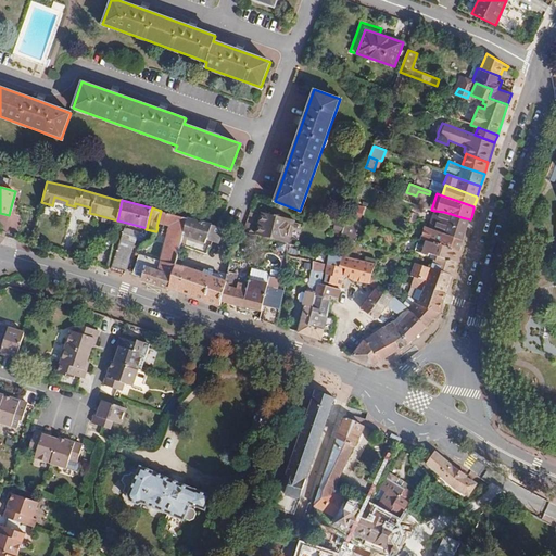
[(464,238),(470,219),(462,217),(444,212),(436,211),(434,211),(428,227),(464,241),(464,238)]
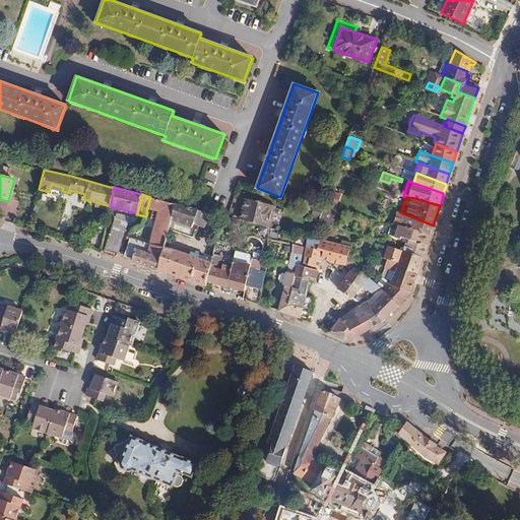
[(170,220),(175,203),(160,200),(155,198),(151,215),(156,216),(150,244),(151,244),(164,248),(164,246),(170,220)]
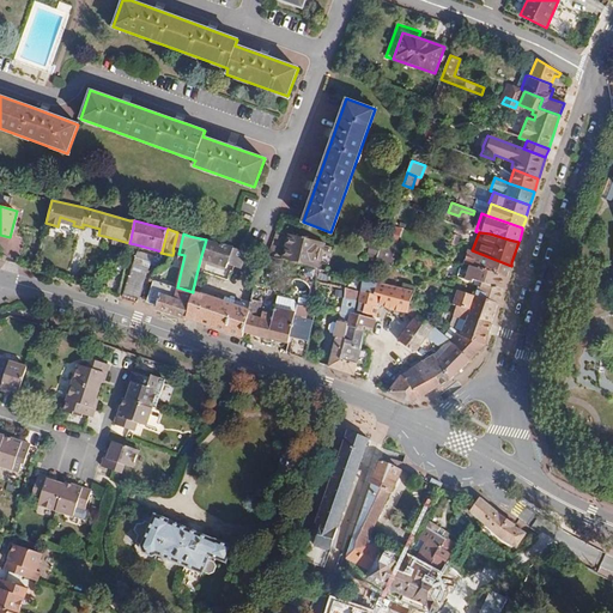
[(460,247),(463,236),(455,234),(453,240),(449,238),(448,243),(454,244),(457,246),(460,247)]
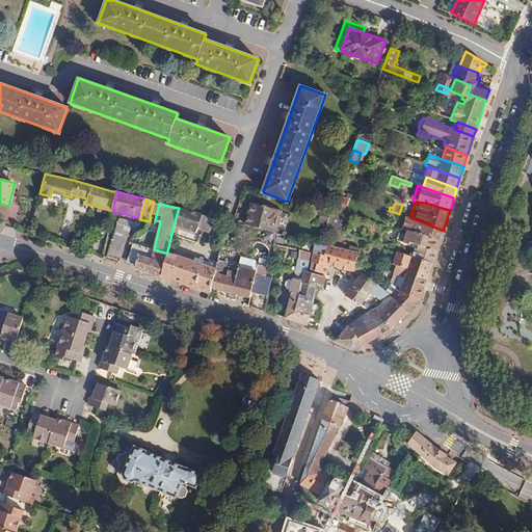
[(276,232),(282,211),(251,204),(245,224),(248,225),(271,231),(276,232)]
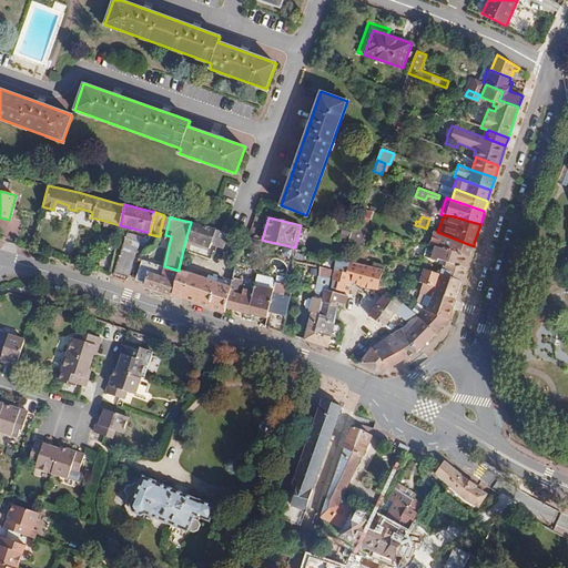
[(222,249),(229,232),(212,227),(191,222),(185,241),(210,249),(211,244),(222,249)]
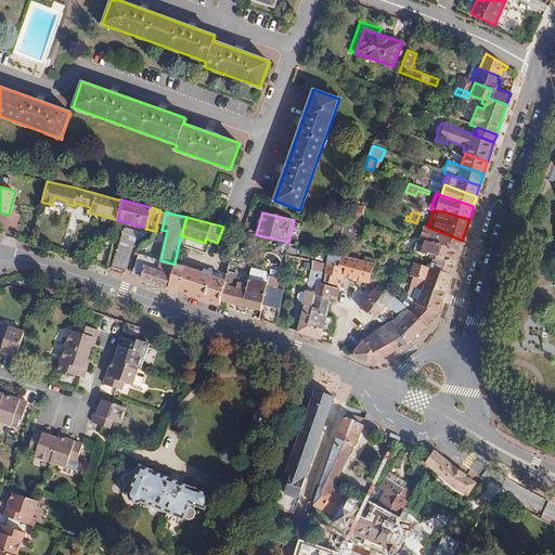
[(353,234),(359,221),(347,217),(340,235),(353,240),(355,240),(357,235),(353,234)]
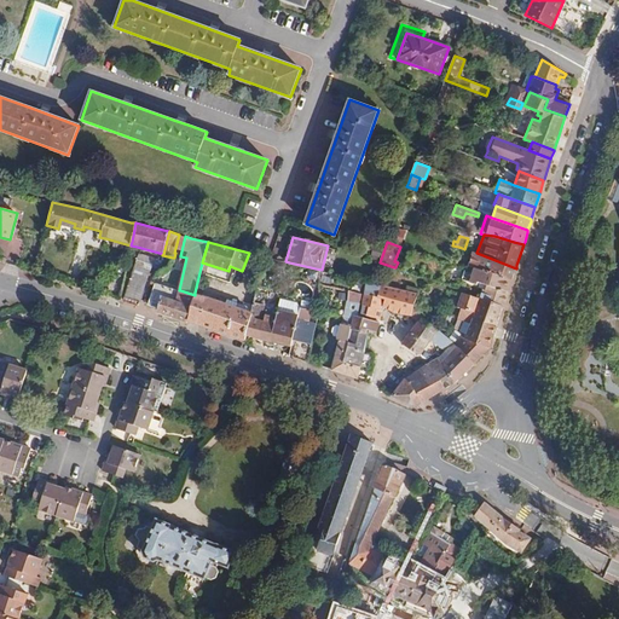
[(476,253),(474,253),(464,249),(462,248),(461,258),(470,260),(469,265),(484,270),(513,281),(513,278),(516,268),(476,253)]
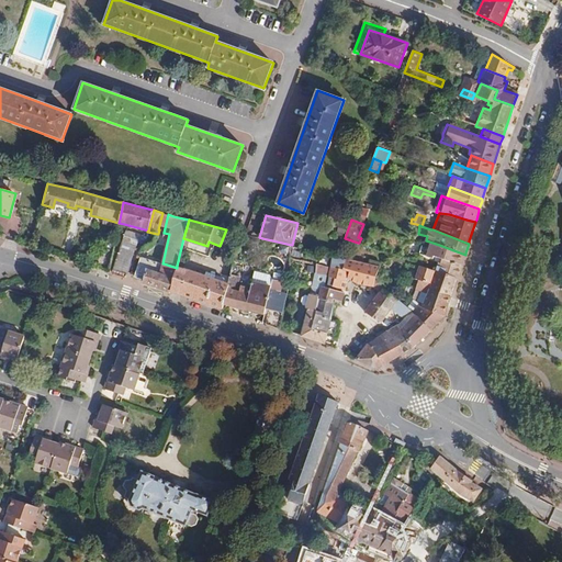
[(113,270),(126,274),(141,234),(126,229),(113,270)]
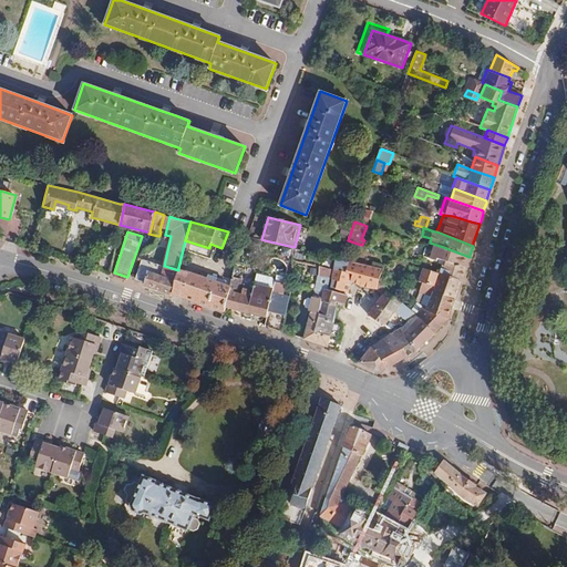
[(263,247),(265,240),(261,239),(243,235),(241,241),(263,247)]
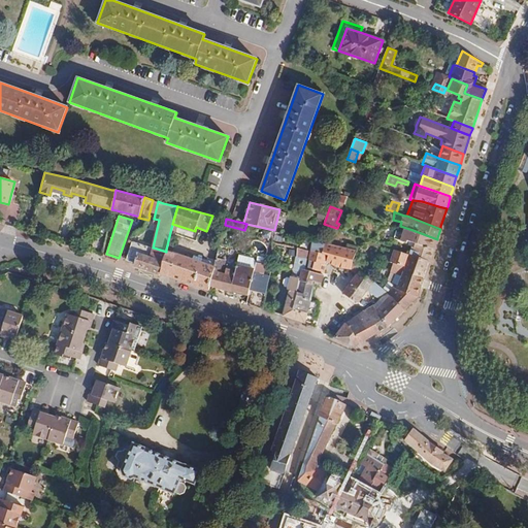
[(437,239),(413,230),(400,226),(395,240),(397,241),(407,244),(408,240),(416,243),(434,249),(435,246),(437,239)]
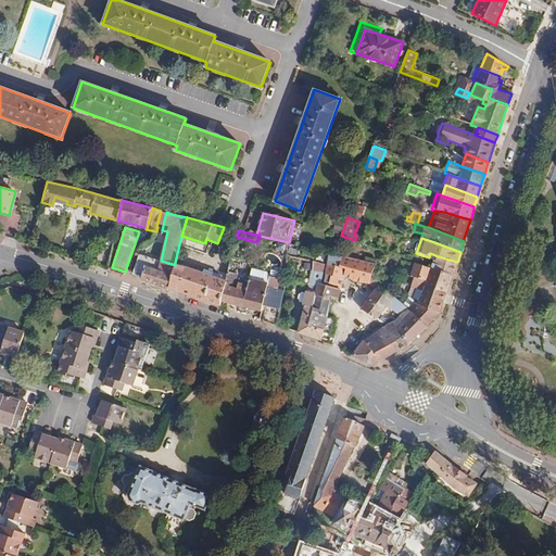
[(143,278),(146,268),(159,272),(162,261),(161,261),(138,253),(133,272),(135,275),(143,278)]
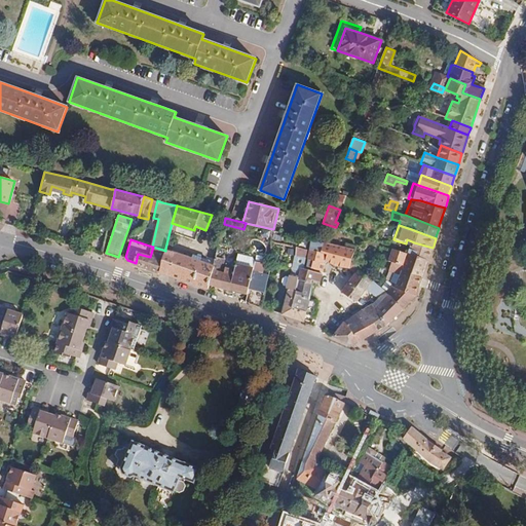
[(323,262),(325,253),(327,253),(326,261),(327,262),(332,265),(348,268),(349,269),(355,273),(359,269),(361,267),(351,261),(355,249),(317,240),(311,239),(307,260),(305,267),(310,268),(317,270),(324,271),(326,263),(323,262)]
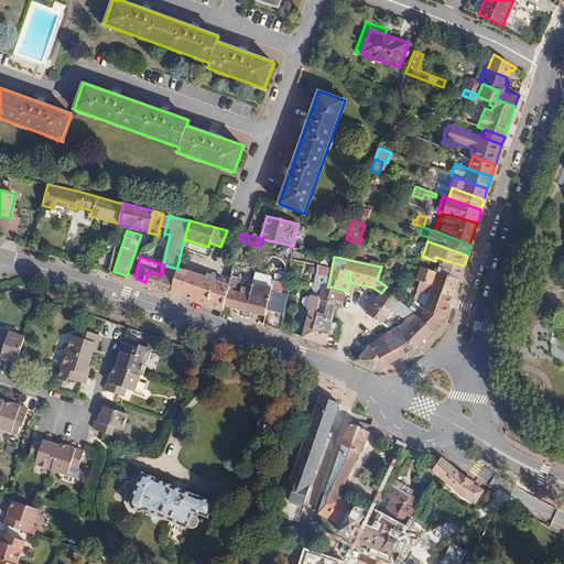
[(453,297),(458,280),(459,281),(461,280),(464,266),(444,260),(442,264),(440,263),(436,272),(421,268),(416,280),(429,283),(433,285),(431,290),(453,297)]
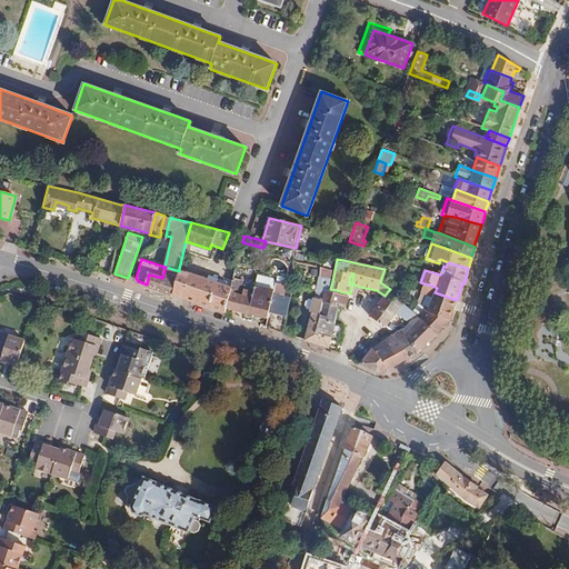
[(176,282),(179,271),(166,267),(162,278),(176,282)]
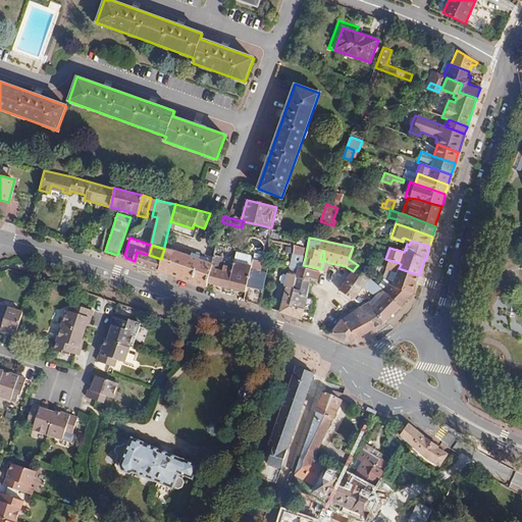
[(303,256),(305,248),(294,246),(294,254),(303,256)]
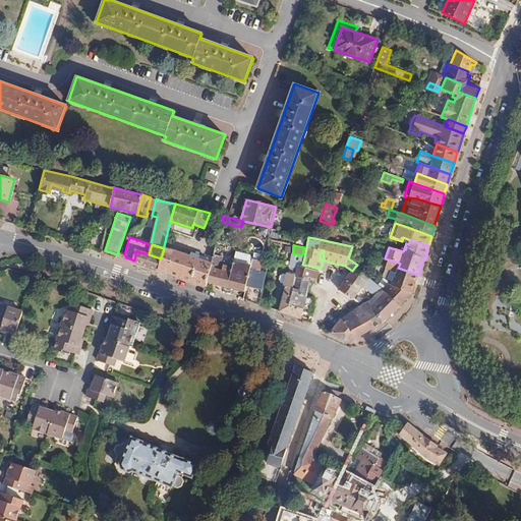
[(212,263),(164,246),(164,248),(161,258),(158,271),(197,284),(206,287),(208,282),(209,277),(212,263)]
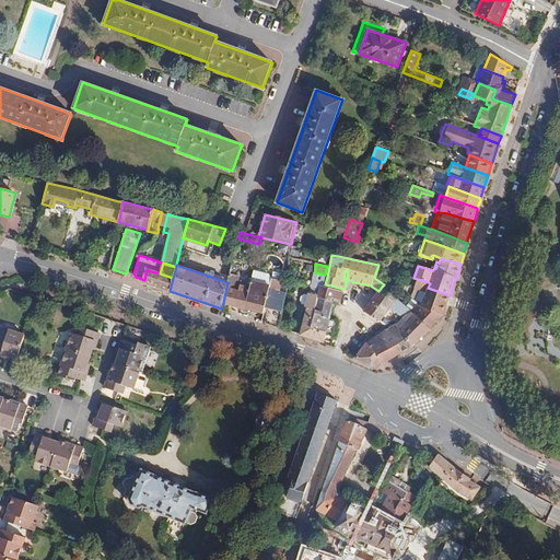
[(160,273),(147,270),(144,280),(143,282),(170,291),(173,278),(160,273)]
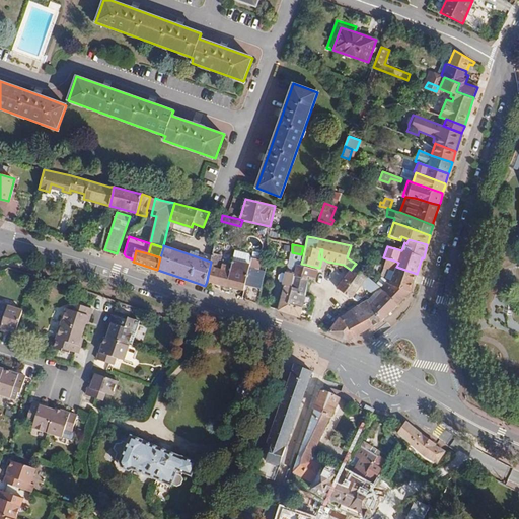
[(245,283),(251,258),(234,253),(231,267),(222,265),(221,270),(218,269),(220,256),(213,254),(211,262),(208,276),(207,281),(244,290),(245,283)]
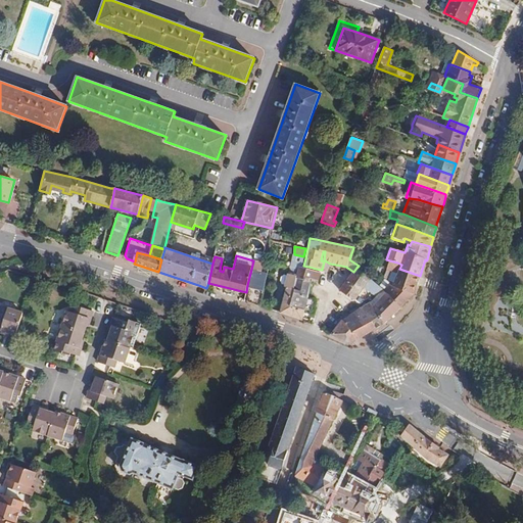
[(259,305),(268,273),(260,271),(263,262),(253,260),(247,285),(250,286),(246,301),(259,305)]
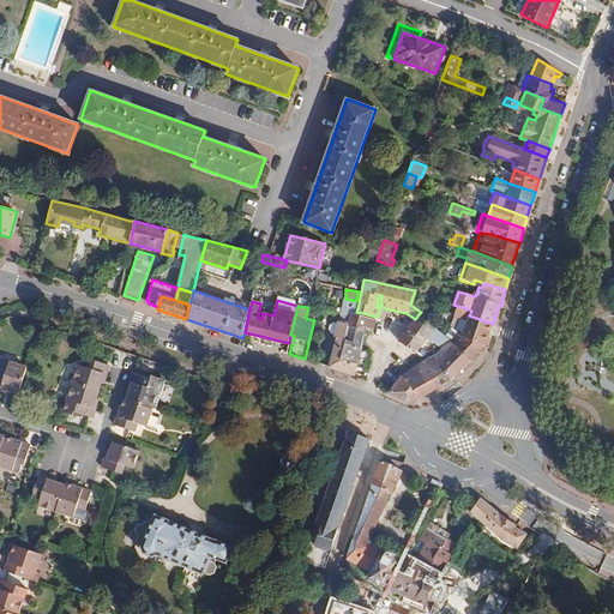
[(374,330),(377,320),(354,313),(351,312),(350,315),(349,323),(348,324),(348,326),(365,331),(365,327),(374,330)]
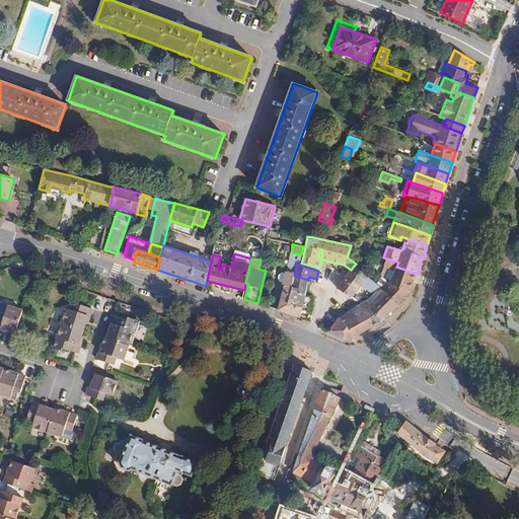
[(380,287),(368,277),(354,266),(351,270),(337,288),(352,299),(353,298),(353,297),(362,286),(371,293),(380,287)]
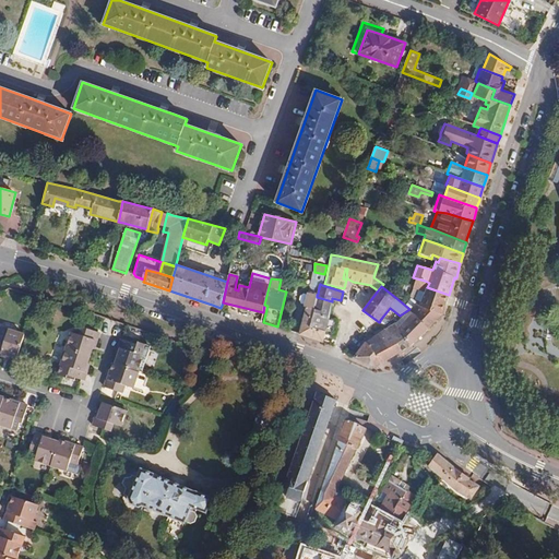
[(442,313),(449,296),(449,295),(427,287),(420,306),(442,314),(442,313)]
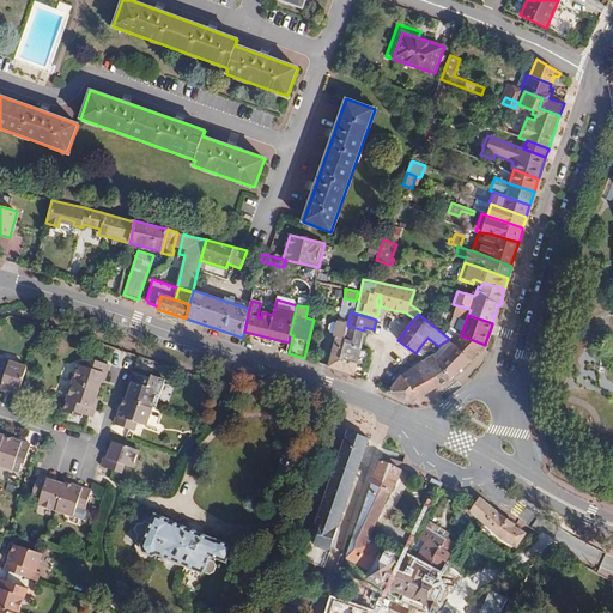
[(341,358),(344,344),(347,326),(347,323),(337,320),(337,323),(333,322),(331,323),(329,326),(332,328),(334,329),(333,335),(337,337),(328,366),(351,374),(354,376),(358,363),(341,358)]
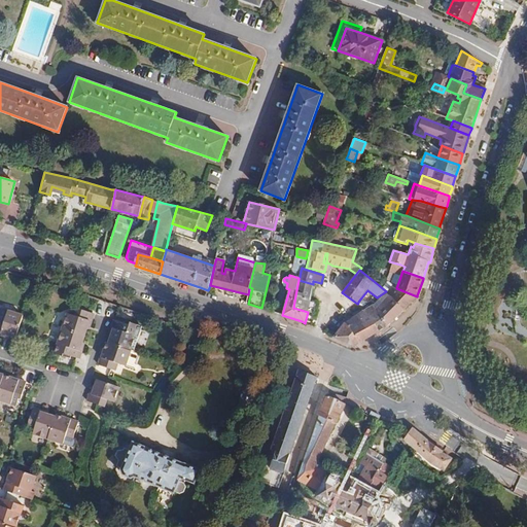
[(311,300),(313,284),(299,280),(295,295),(311,300)]
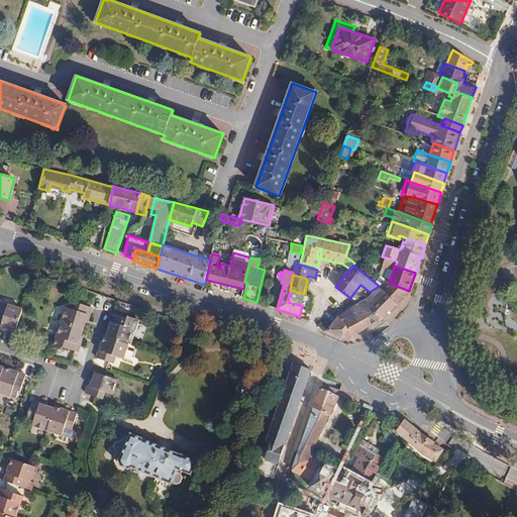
[(389,283),(384,281),(380,286),(384,290),(397,304),(400,301),(409,292),(389,283)]
